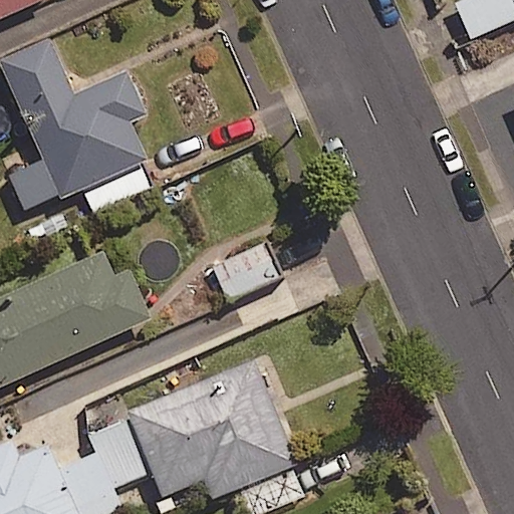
[(0,0),(0,21),(47,0),(0,0)]
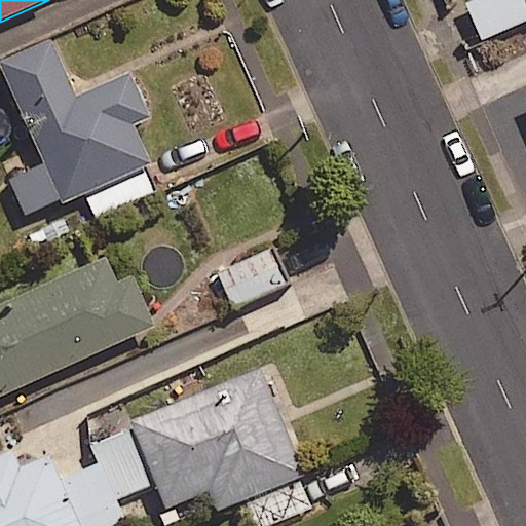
[(74,97),(48,40),(0,62),(0,68),(62,205),(112,183),(74,97)]
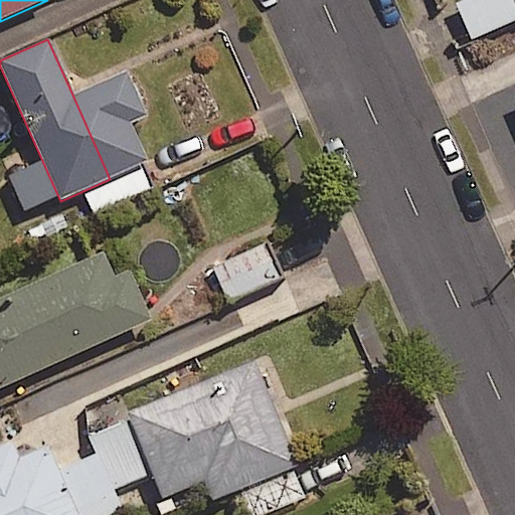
[(126,71),(110,78),(130,125),(146,118),(126,71)]
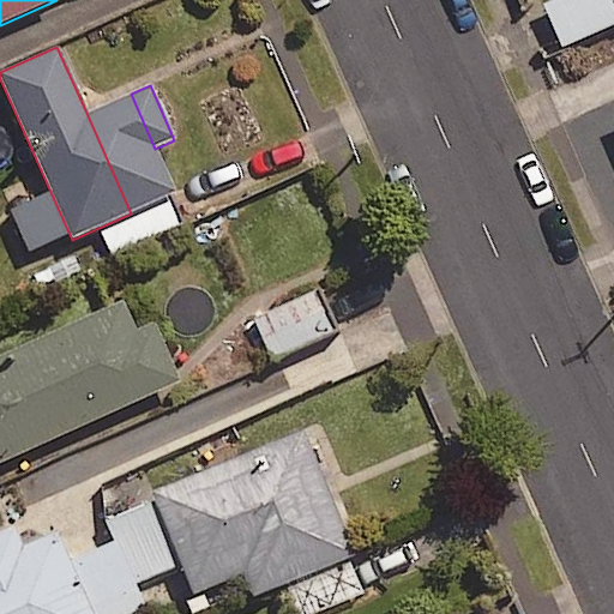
[(86,113),(131,214),(175,193),(155,149),(131,94),(86,113)]
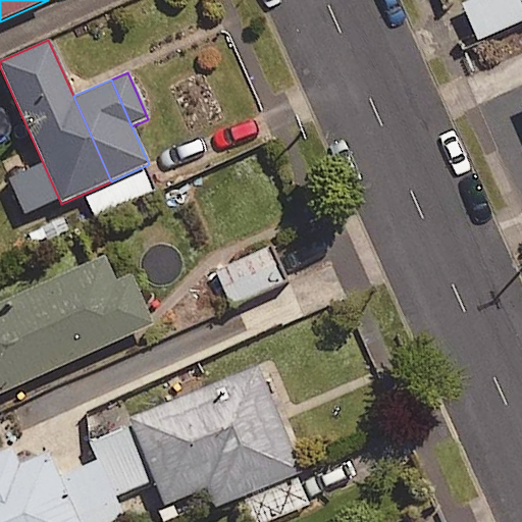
[(285,282),(270,248),(215,272),(230,307),(285,282)]
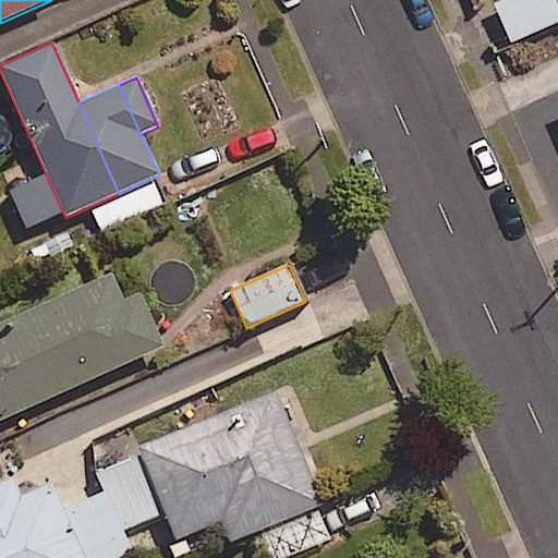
[(140,295),(122,303),(110,276),(0,324),(0,421),(146,356),(164,349),(140,295)]
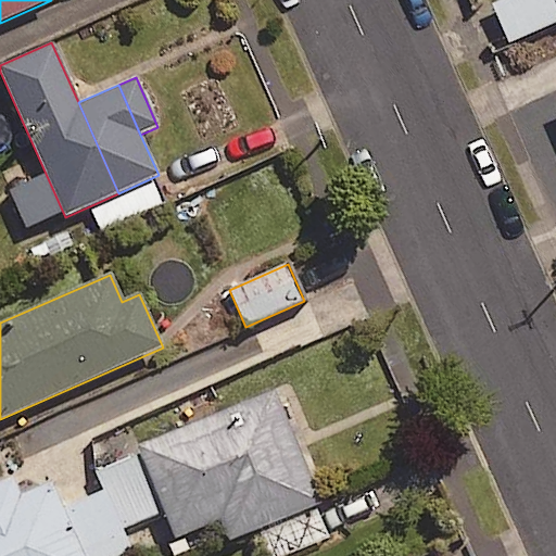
[(175,536),(218,517),(229,541),(321,500),(311,476),(272,389),(136,450),(175,536)]
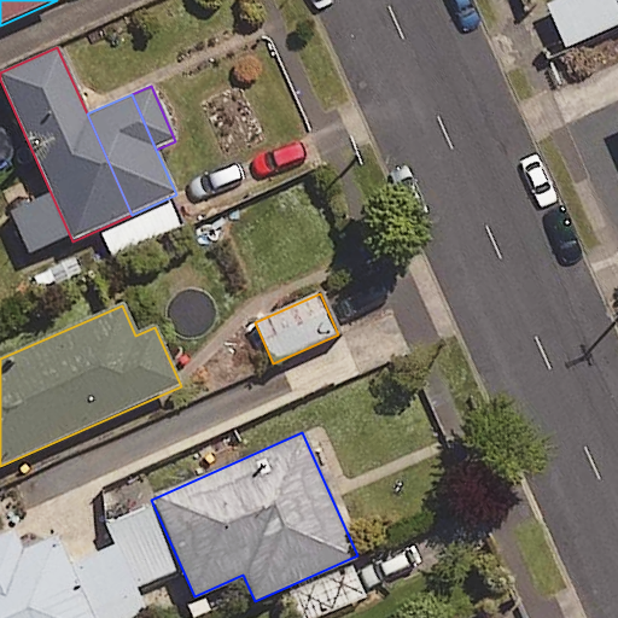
[(0,617),(93,617),(56,535),(22,549),(13,531),(0,536),(0,617)]
